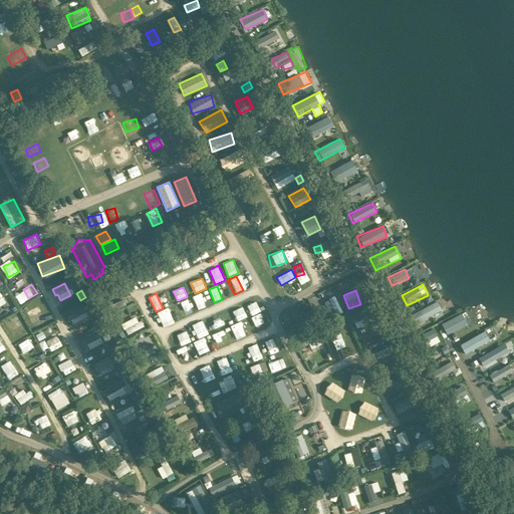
[(334,314),(341,312),(335,295),(329,297),(334,314)]
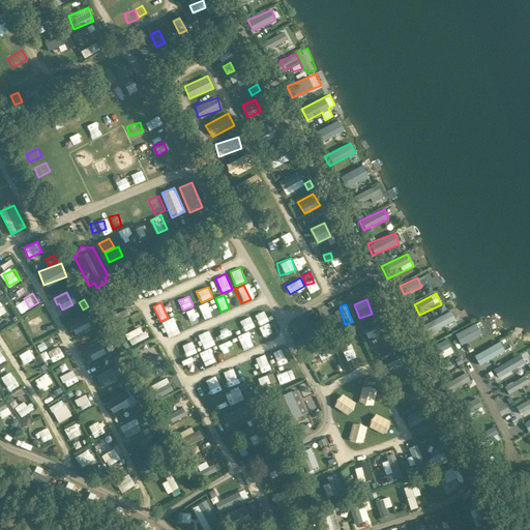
[(187,321),(196,317),(192,308),(184,312),(187,321)]
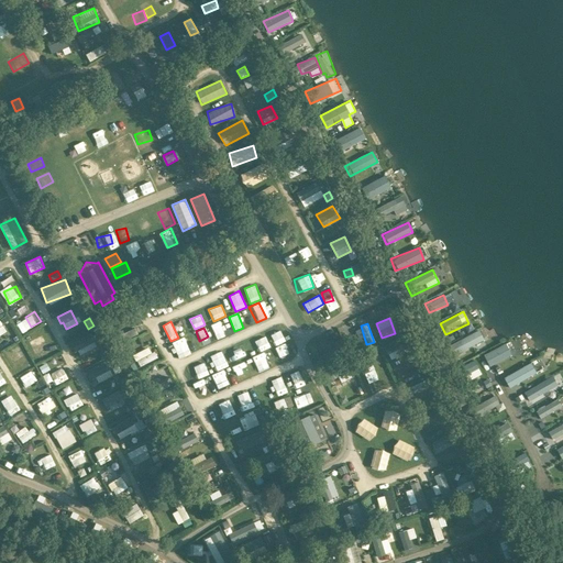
[(276,345),(285,341),(279,331),(271,335),(276,345)]
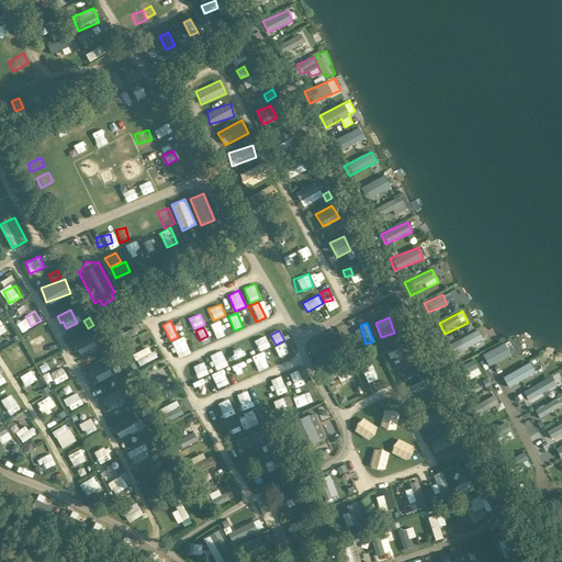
[(453,352),(483,341),(479,330),(450,341),(453,352)]
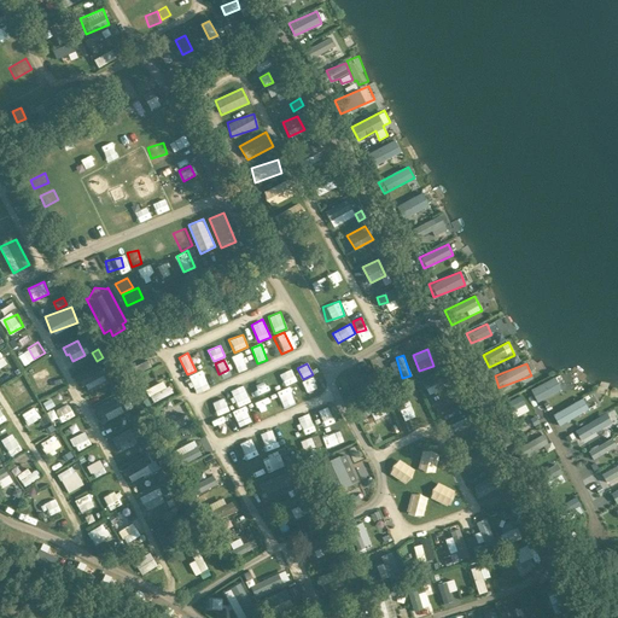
[(291,367),(279,372),(284,384),(296,379),(291,367)]
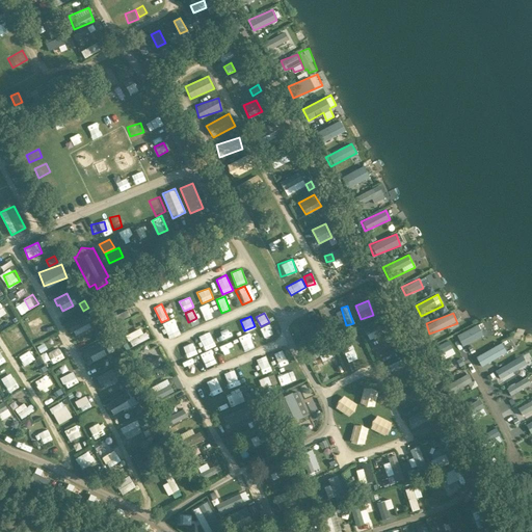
[(68,323),(74,336),(85,330),(79,317),(68,323)]
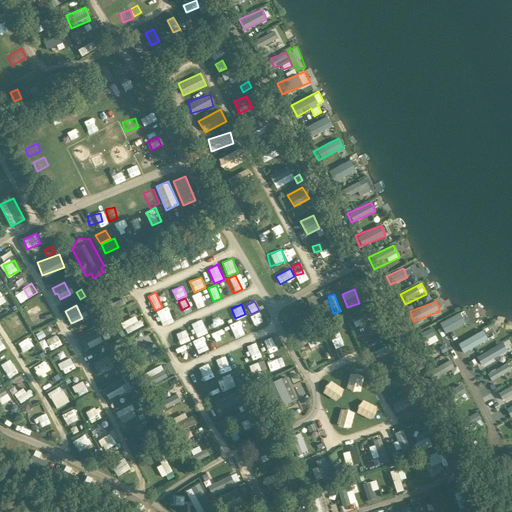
[(155,312),(160,321),(170,316),(165,307),(155,312)]
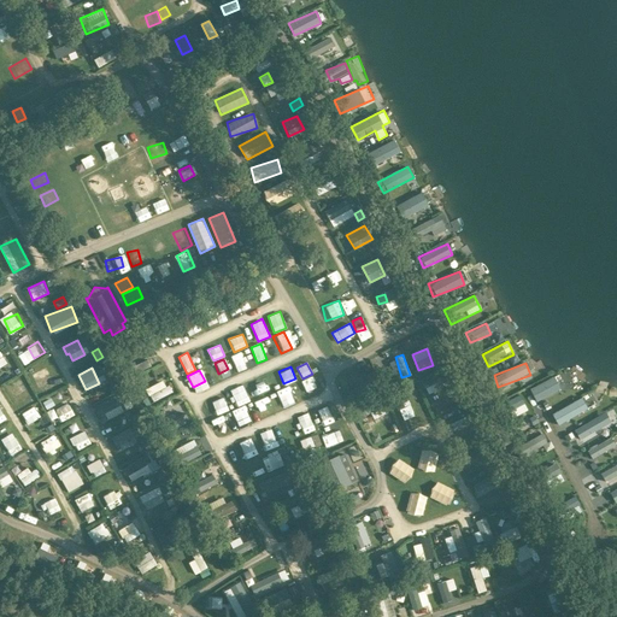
[(50,372),(35,380),(41,392),(56,386),(50,372)]
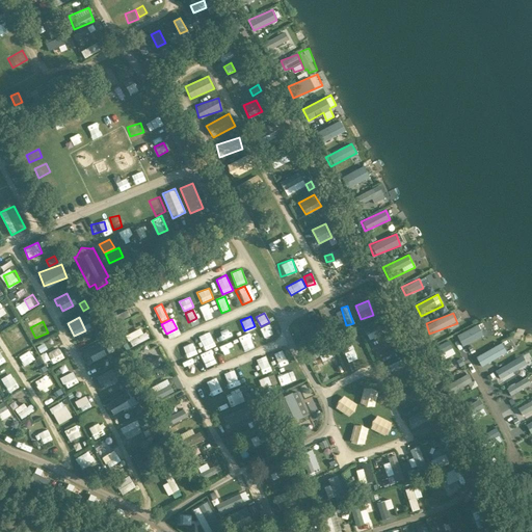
[(259,328),(264,338),(272,334),(267,324),(259,328)]
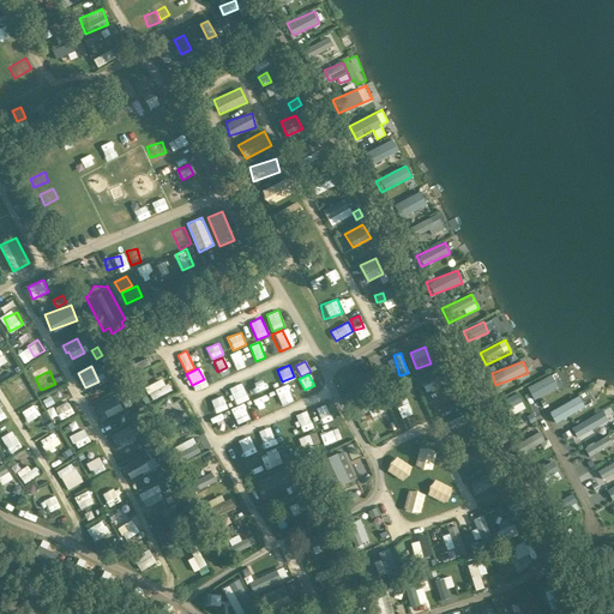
[(552,374),(527,387),(534,401),(558,387),(552,374)]
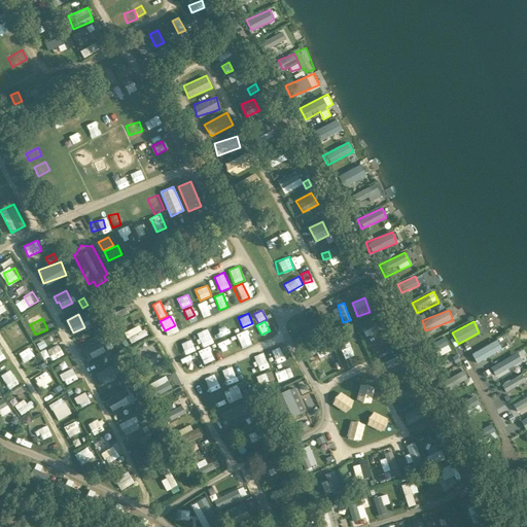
[(125,330),(130,342),(146,336),(141,324),(125,330)]
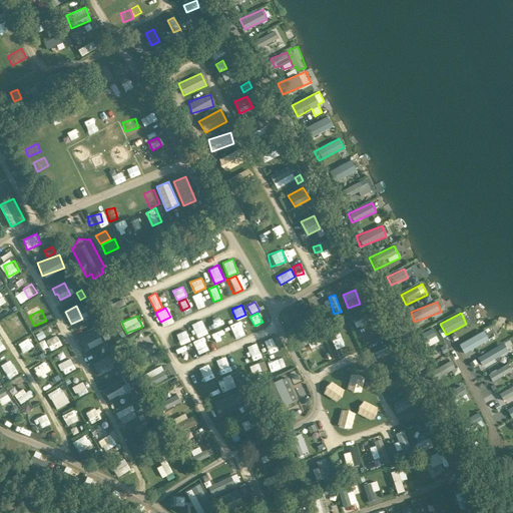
[(213,328),(221,324),(218,317),(210,321),(213,328)]
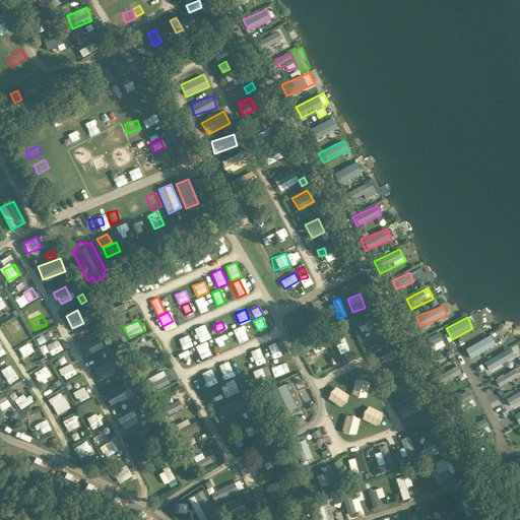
[(19,324),(21,334),(27,333),(24,322),(19,324)]
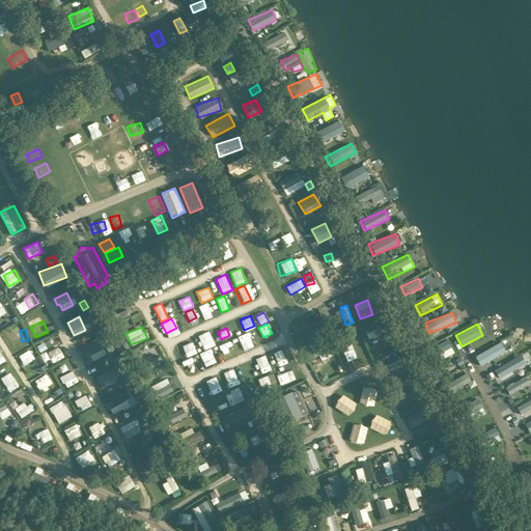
[(238,337),(244,351),(254,345),(248,332),(238,337)]
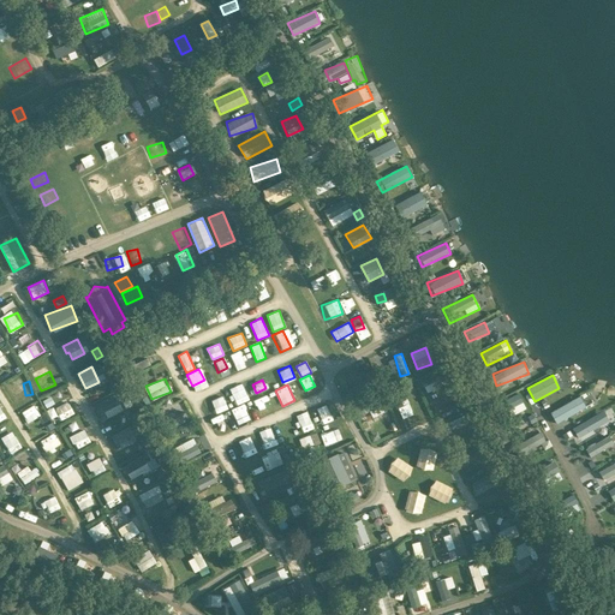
[(230,395),(234,405),(246,400),(242,389),(230,395)]
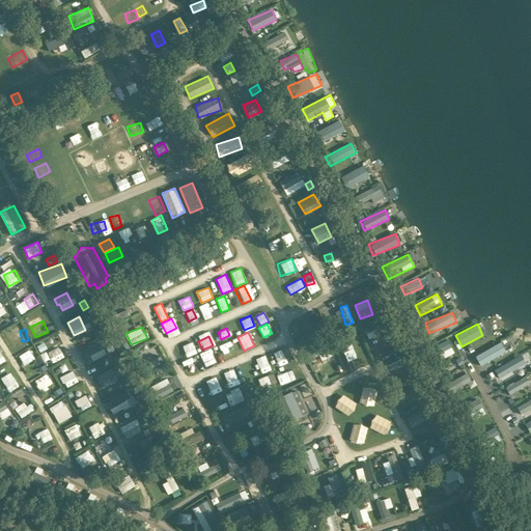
[(231,339),(227,342),(232,351),(236,347),(231,339)]
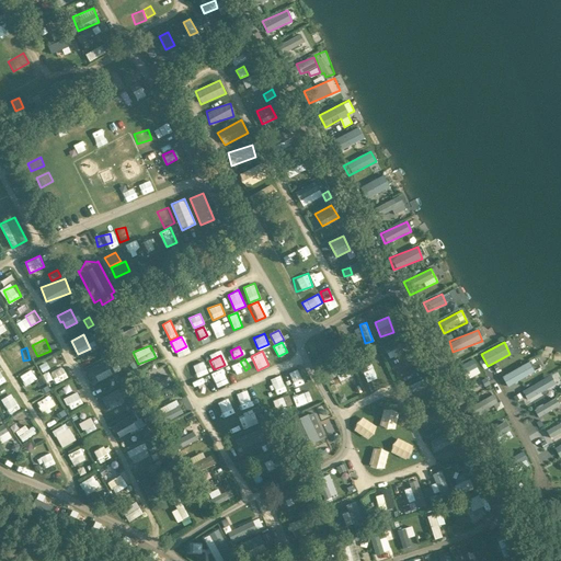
[(472,358),(456,367),(462,380),(480,371),(472,358)]
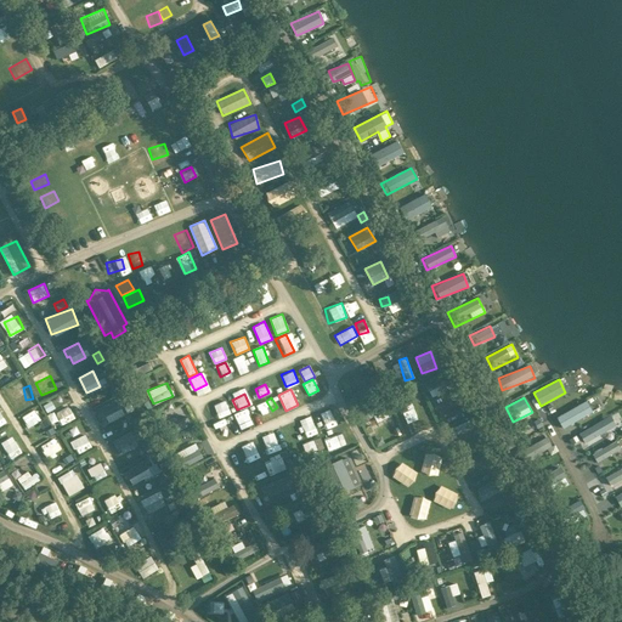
[(106,416),(108,423),(124,416),(117,399),(92,408),(97,419),(106,416)]
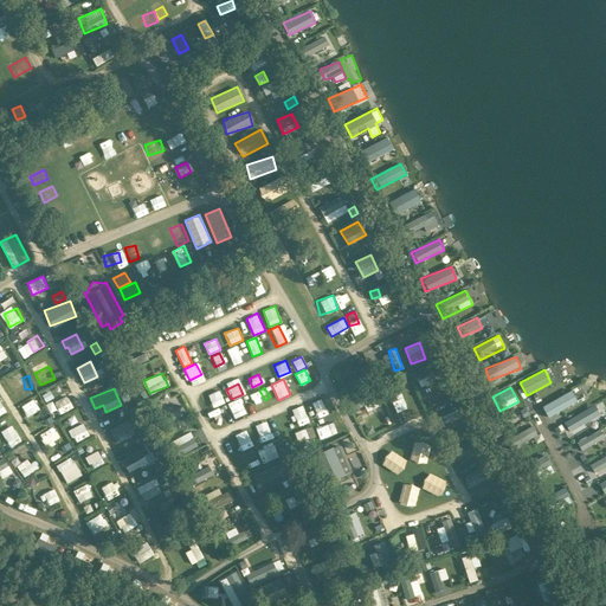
[(207,393),(213,407),(224,403),(219,389),(207,393)]
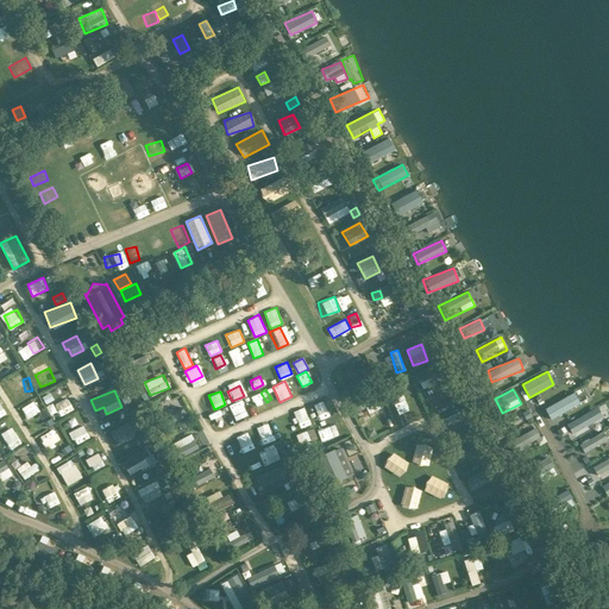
[(251,395),(255,406),(264,403),(261,391),(251,395)]
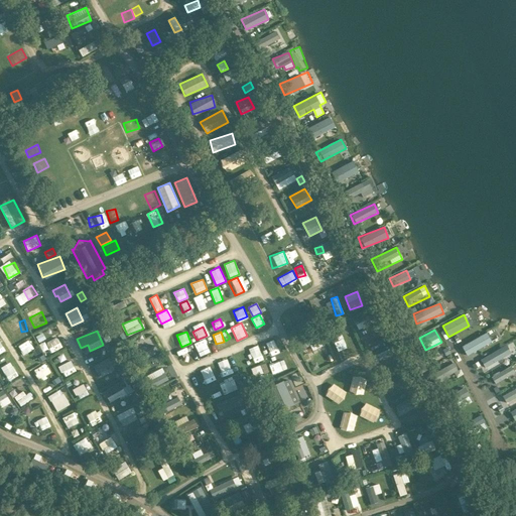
[(486,332),(461,345),(466,355),(491,342),(486,332)]
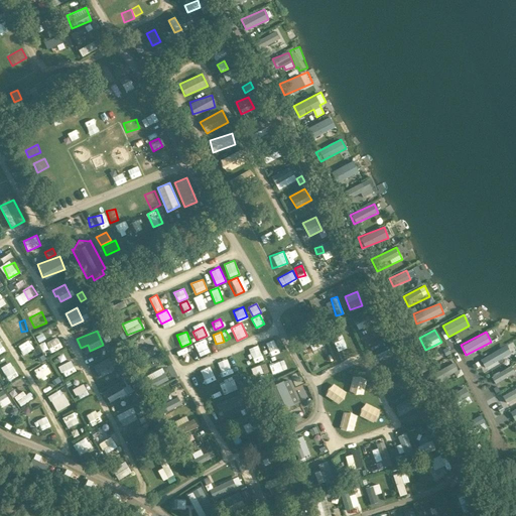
[(42,333),(35,337),(39,343),(45,339),(42,333)]
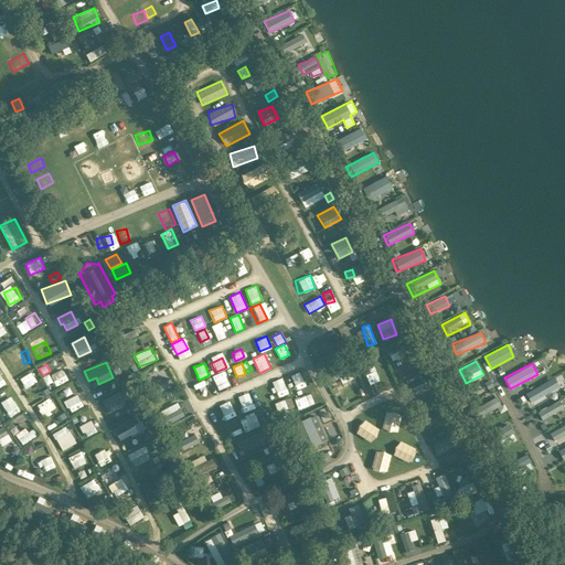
[(375,368),(364,372),(369,385),(380,381),(375,368)]
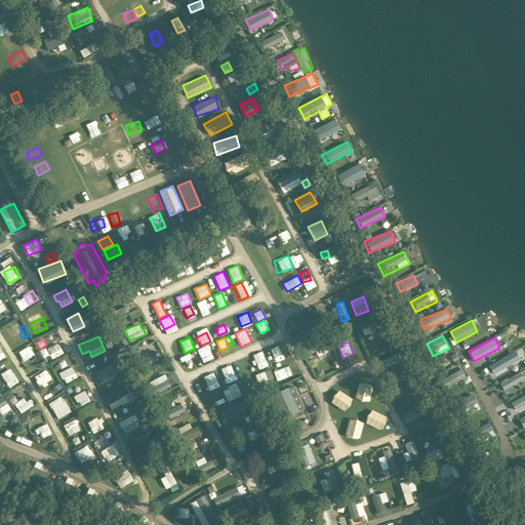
[(47,349),(52,359),(64,353),(58,342),(47,349)]
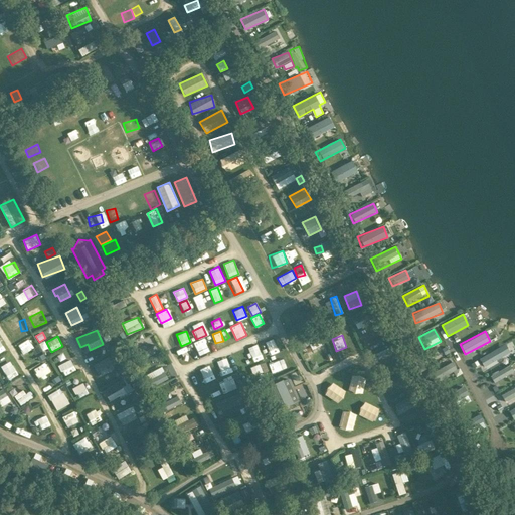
[(195,340),(198,351),(209,348),(206,337),(195,340)]
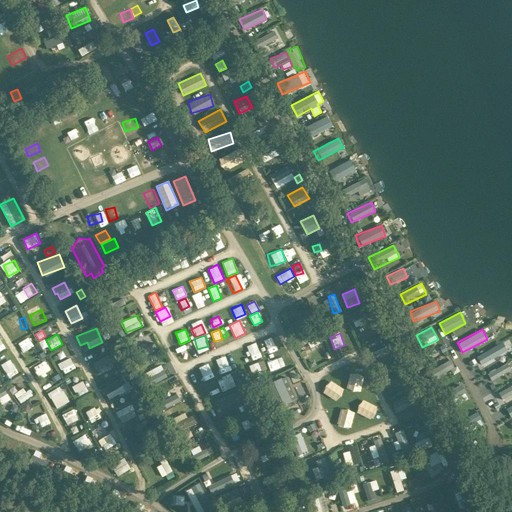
[(309,346),(321,342),(319,336),(307,341),(309,346)]
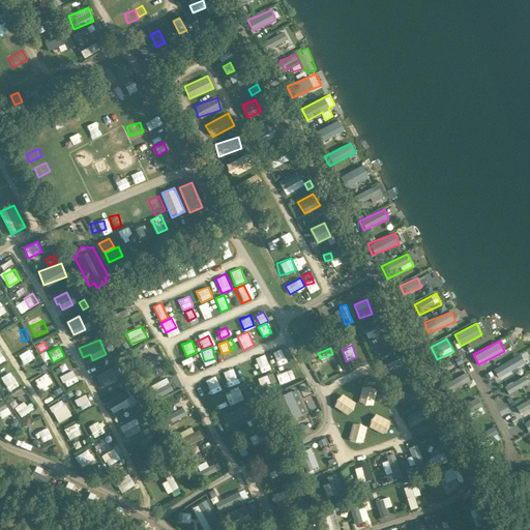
[(268,355),(273,366),(284,362),(277,351),(268,355)]
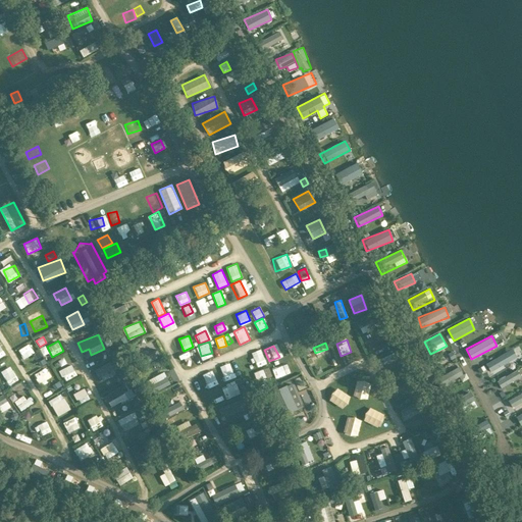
[(251,351),(256,367),(266,363),(262,348),(251,351)]
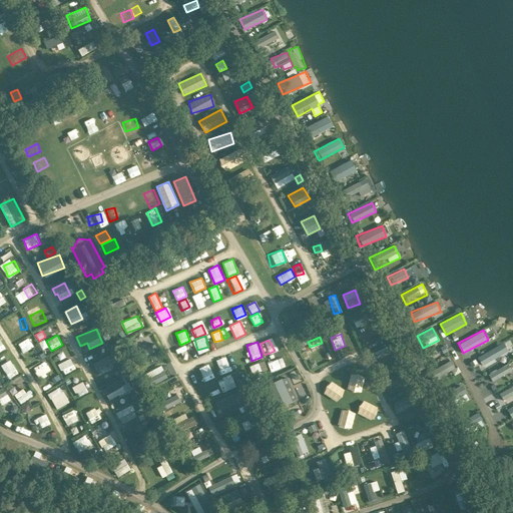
[(477,355),(481,364),(508,351),(503,342),(477,355)]
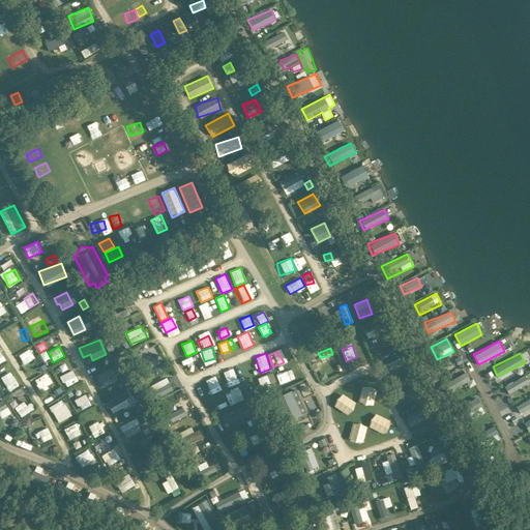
[(317,362),(322,372),(337,363),(332,354),(317,362)]
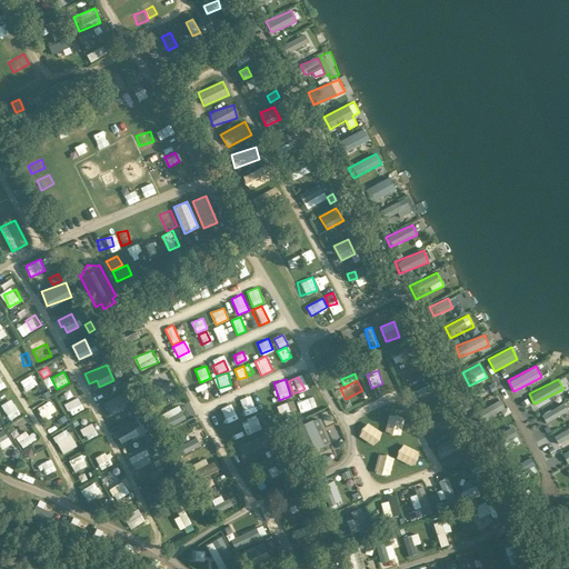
[(155,392),(173,390),(172,381),(153,383),(155,392)]
